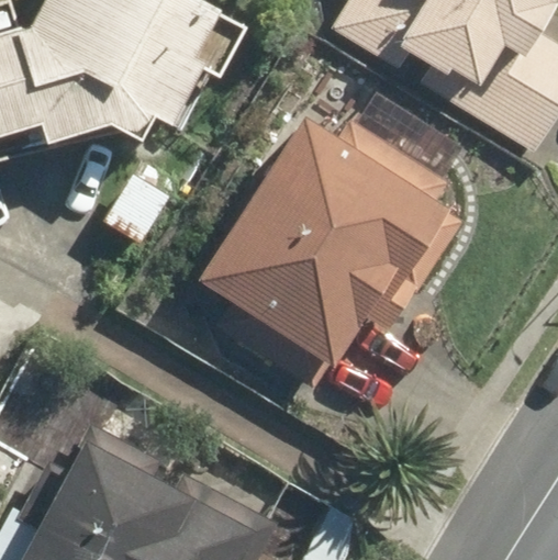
[(245,2),(241,0),(51,0),(44,15),(0,29),(0,158),(100,129),(186,123),(245,2)]
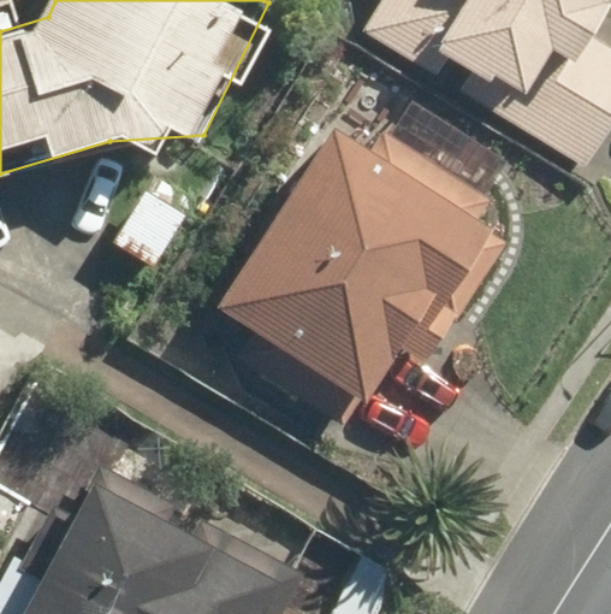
[(389,0),(367,37),(594,171),(610,142),(610,39),(598,31),(610,9),(610,0),(389,0)]
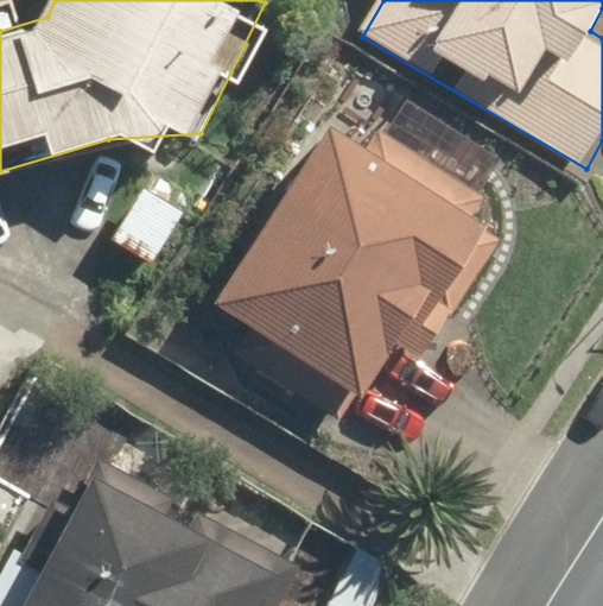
[(501,218),(336,113),(217,298),(245,316),(224,349),(342,424),(427,290),(446,303),(501,218)]
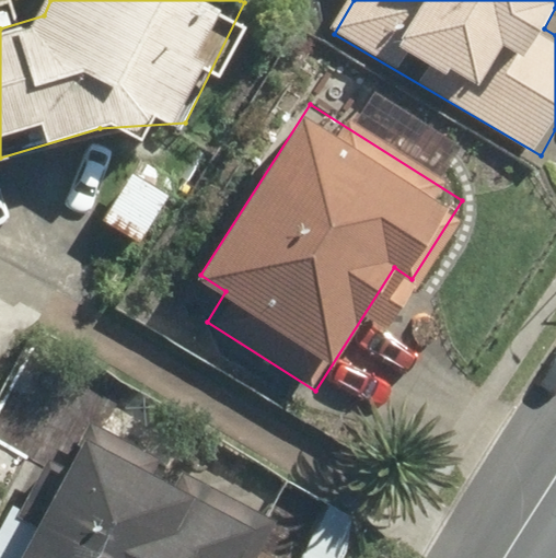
[(181,190),(137,164),(104,219),(148,246),(181,190)]
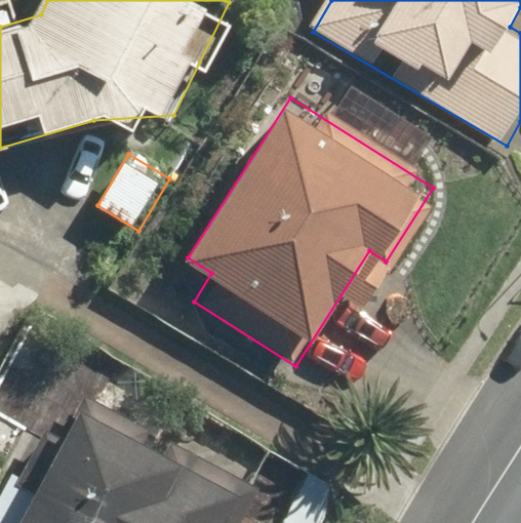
[(233,522),(255,482),(95,395),(43,490),(25,522),(233,522)]
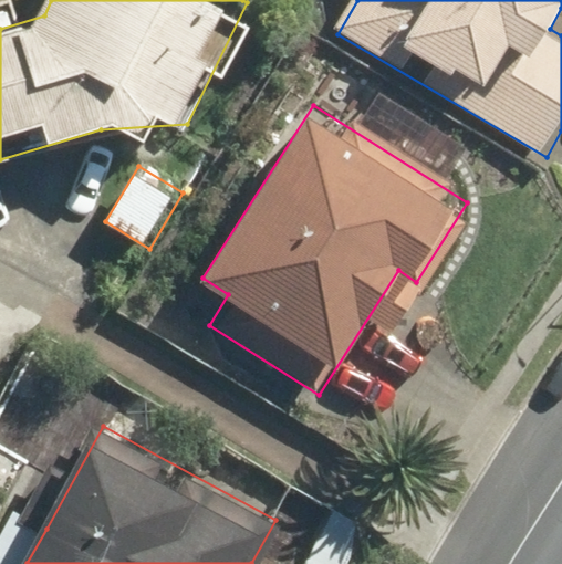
[(27,563),(47,529),(14,512),(0,538),(0,563),(27,563)]
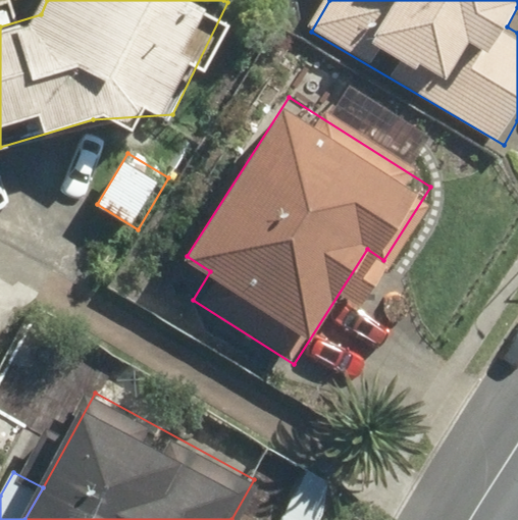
All buildings are outlined.
